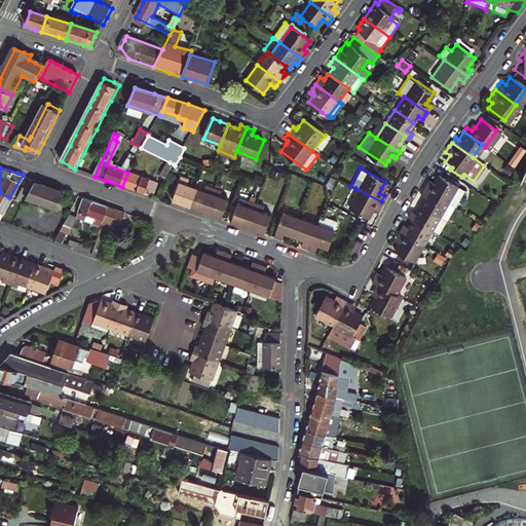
[(127,173),(122,187),(137,192),(146,195),(151,182),(127,173)]
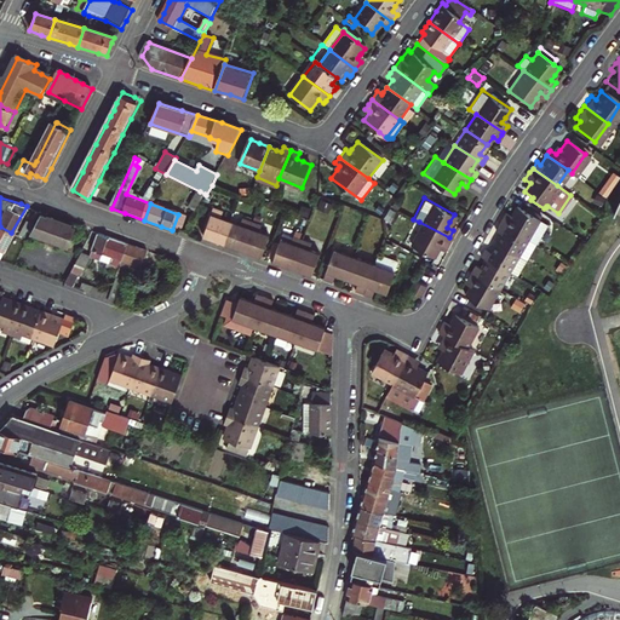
[(309,218),(313,208),(302,204),(298,213),(309,218)]
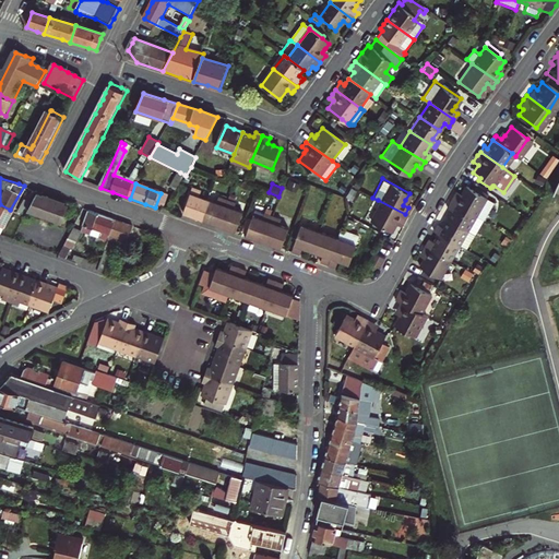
[(460,192),(456,190),(454,193),(450,201),(482,219),(492,201),(485,197),(486,193),(473,187),(472,189),(464,185),(460,192)]
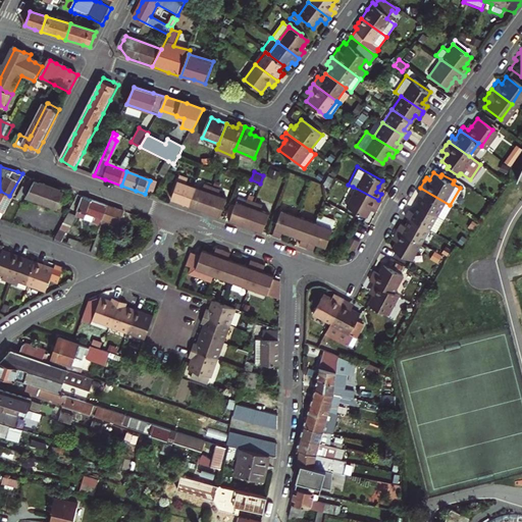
[(177,174),(168,198),(177,201),(186,204),(194,186),(185,181),(186,178),(177,174)]
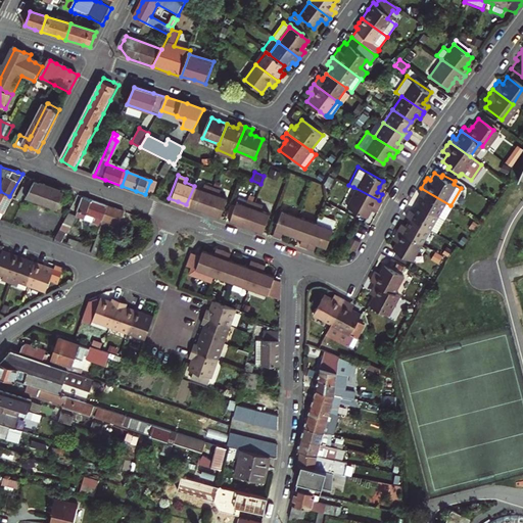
[(58,204),(64,190),(60,189),(41,181),(34,179),(26,193),(58,204)]
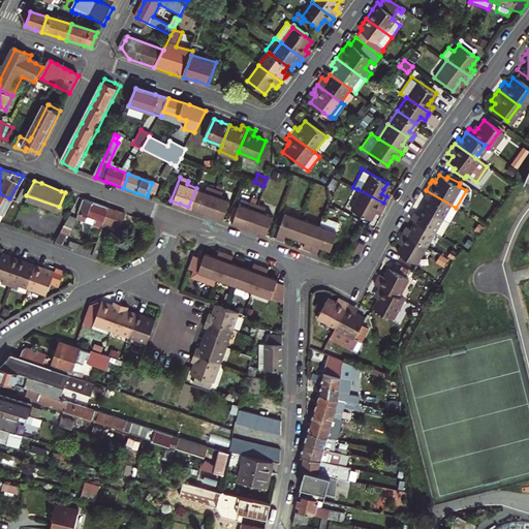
[(22,201),(28,190),(25,188),(22,186),(17,197),(22,201)]
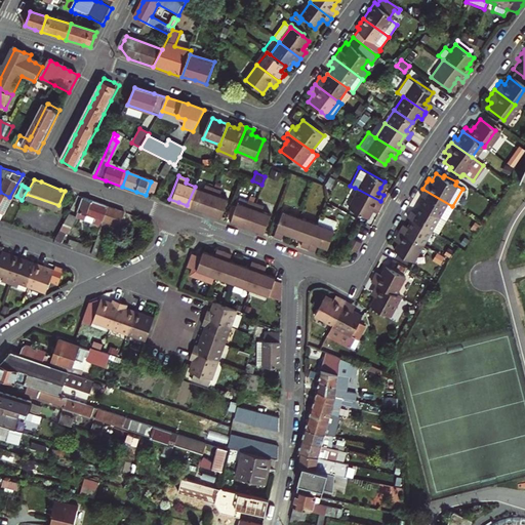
[(204,186),(202,190),(195,187),(187,205),(199,210),(204,212),(212,189),(204,186)]
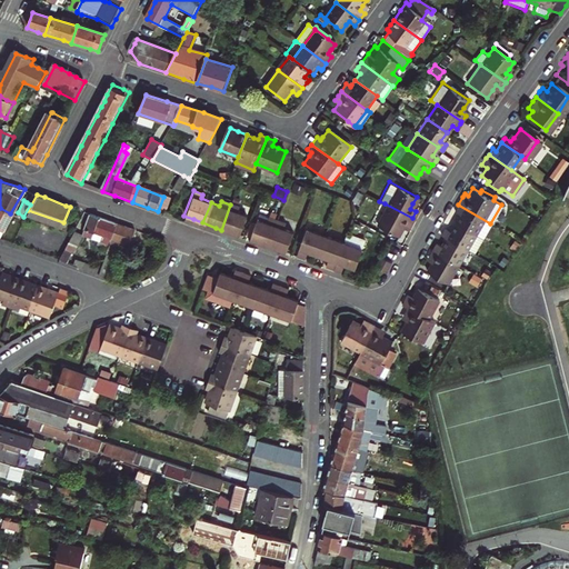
[(409,225),(412,218),(385,203),(375,222),(396,235),(400,228),(402,221),(409,225)]
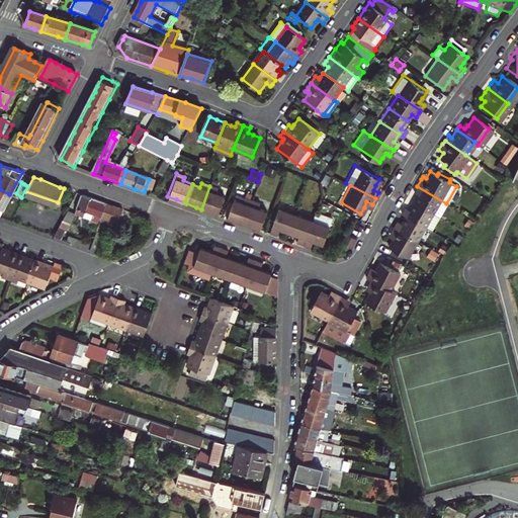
[(217,193),(218,189),(209,186),(201,209),(210,212),(217,214),(224,196),(217,193)]
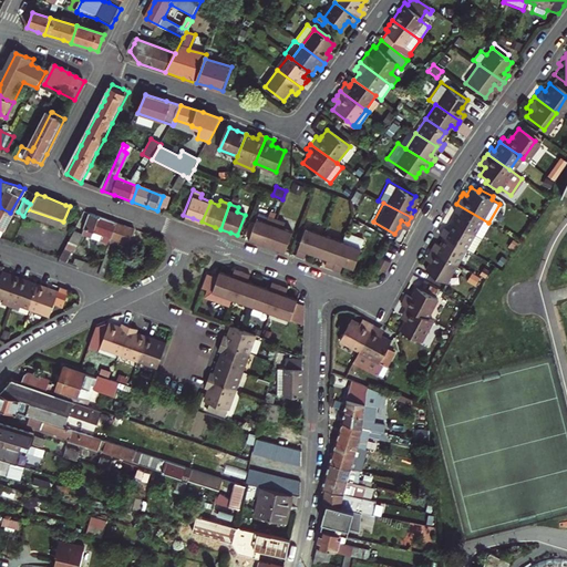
[(453,210),(455,212),(451,219),(480,237),(488,223),(456,204),(454,207),(453,210)]
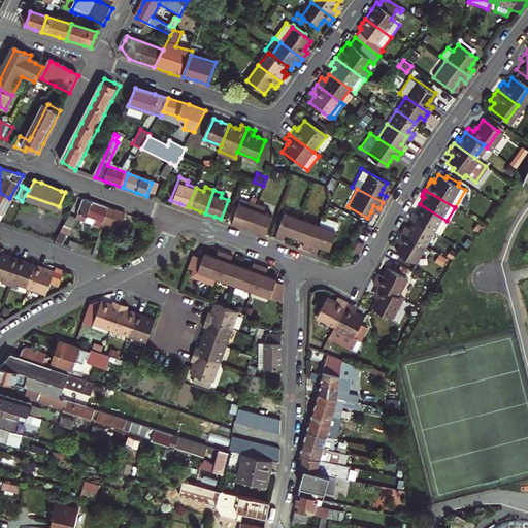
[(0,216),(9,198),(0,193),(0,216)]
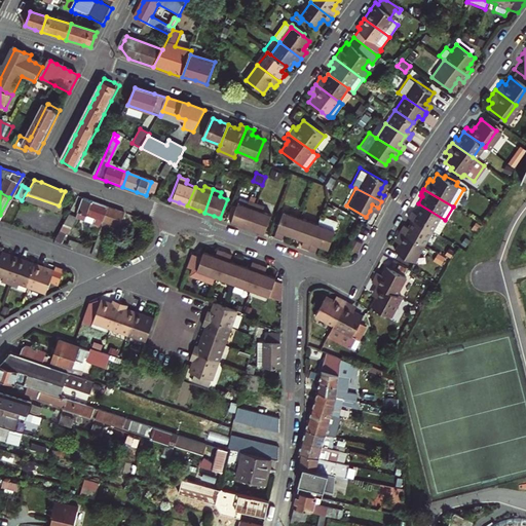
[(74,214),(73,215),(99,224),(106,204),(99,202),(81,195),(74,214)]
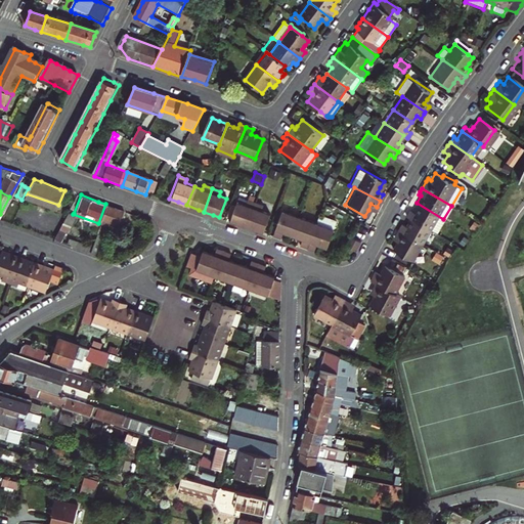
[(246,201),(244,205),(236,202),(229,221),(238,224),(247,227),(255,204),(246,201)]
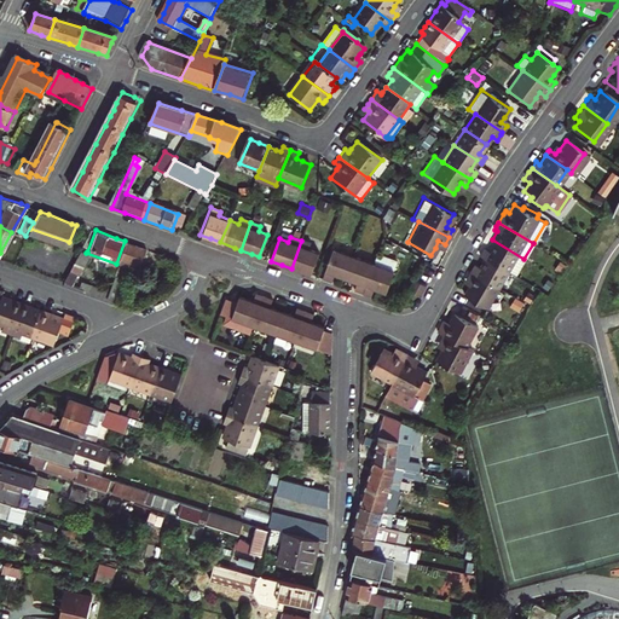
[(481,252),(479,255),(482,258),(507,271),(515,275),(524,259),(492,239),(486,250),(484,248),(481,252)]
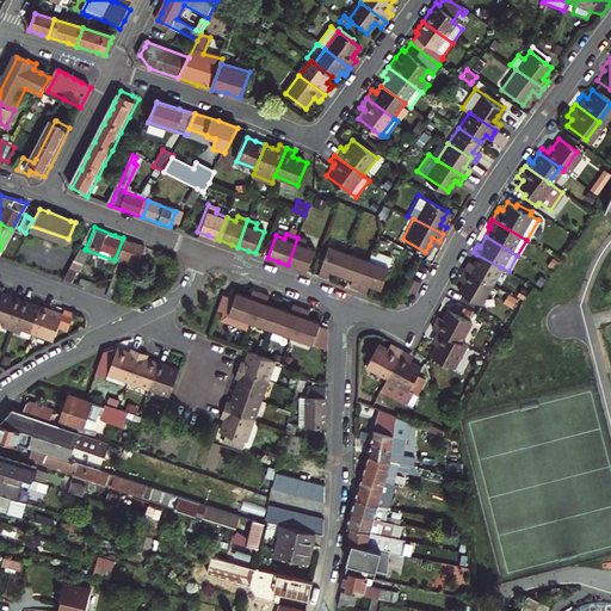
[(136,265),(142,250),(143,245),(139,244),(123,238),(115,260),(112,265),(122,269),(125,260),(136,265)]
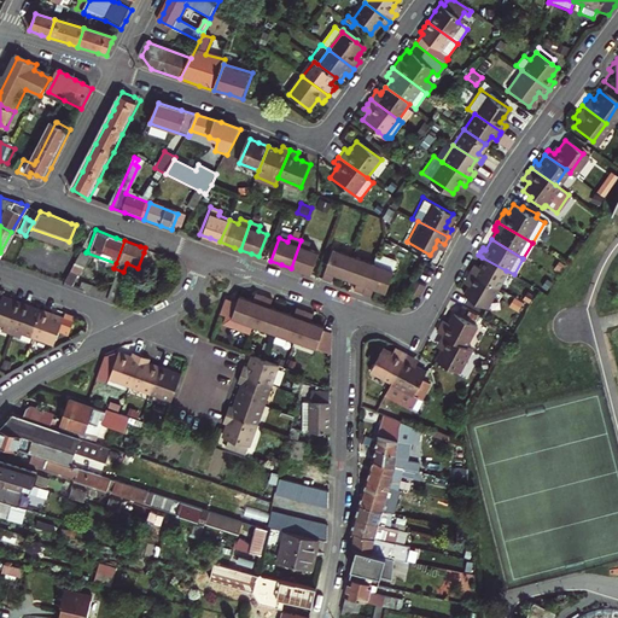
[(309,250),(312,244),(301,240),(291,268),(303,273),(309,275),(318,252),(309,250)]
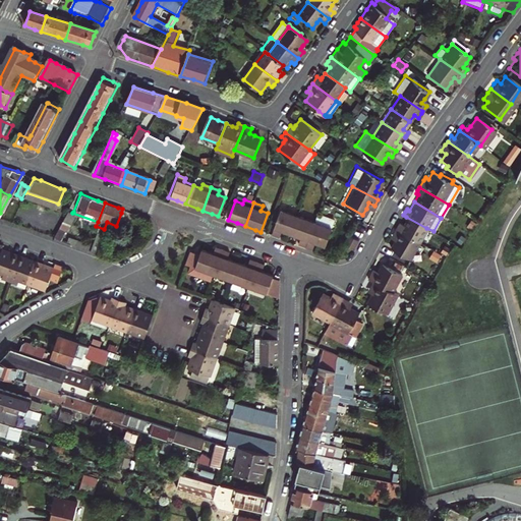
[(366,209),(371,212),(372,209),(374,206),(368,203),(366,209)]
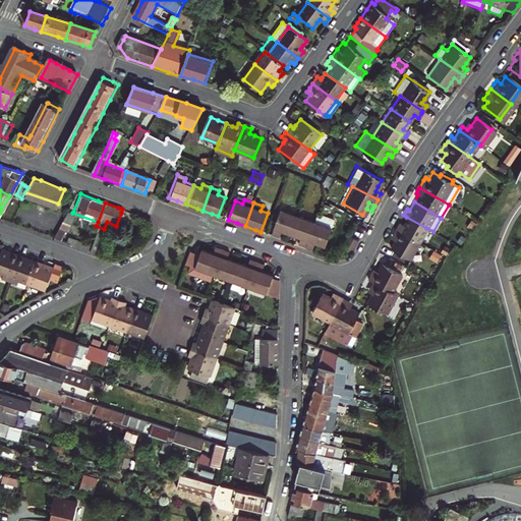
[(322,205),(320,211),(326,213),(328,207),(322,205)]
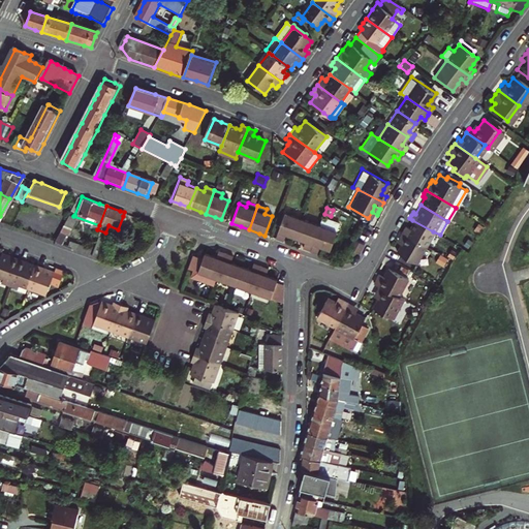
[(60,243),(73,216),(74,215),(68,212),(66,217),(54,241),(60,243)]
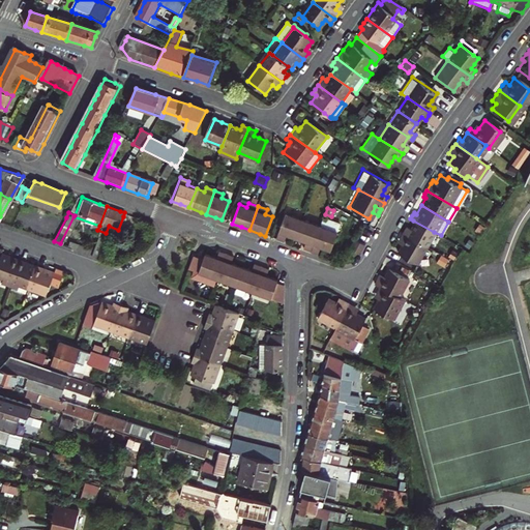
[(301,222),(285,215),(275,239),(282,241),(284,237),(287,238),(294,240),(301,222)]
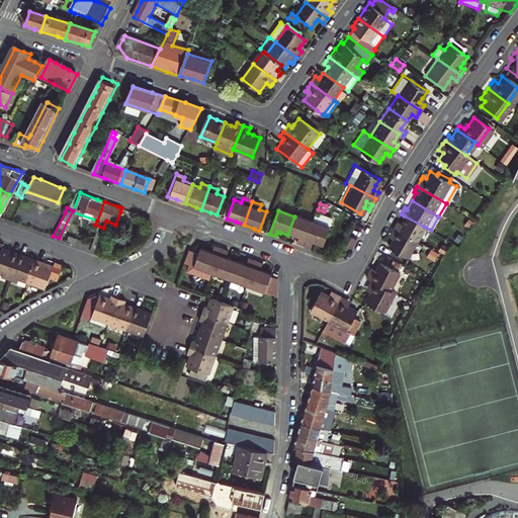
[(323,246),(331,220),(315,213),(312,224),(304,246),(311,249),(313,242),(315,243),(323,246)]
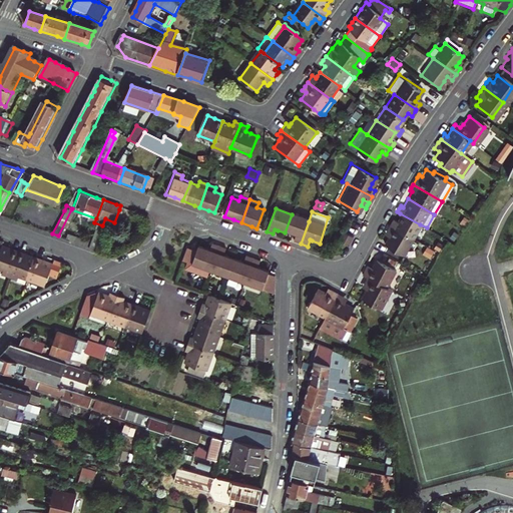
[(396,220),(393,218),(392,220),(390,224),(413,237),(420,224),(400,213),(396,220)]
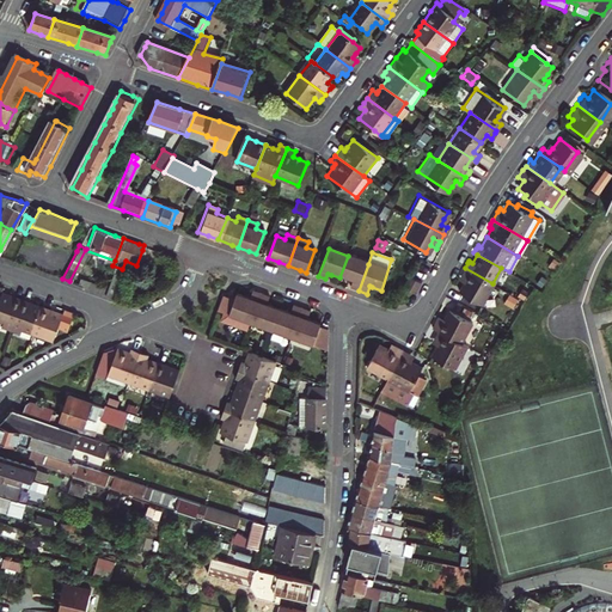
[(350,288),(359,291),(368,264),(348,256),(340,277),(349,281),(353,282),(350,288)]
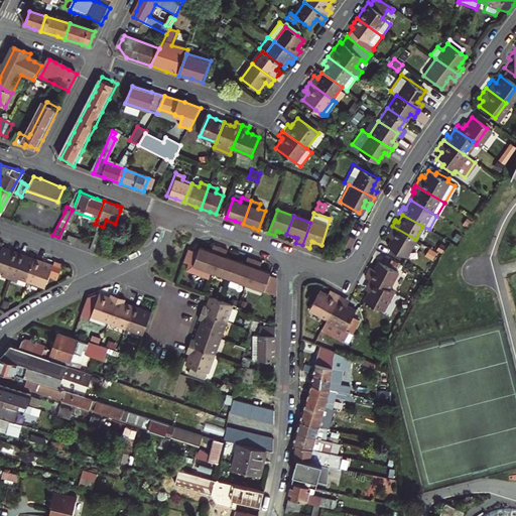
[(387,235),(390,237),(388,240),(384,247),(404,258),(415,239),(392,226),(389,230),(387,235)]
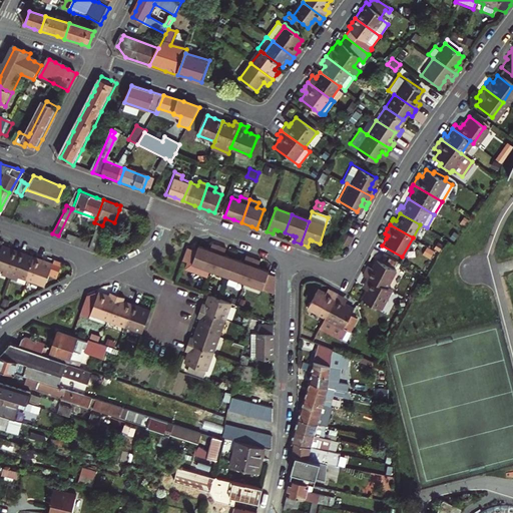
[(94,247),(99,235),(91,231),(87,239),(87,241),(85,244),(94,247)]
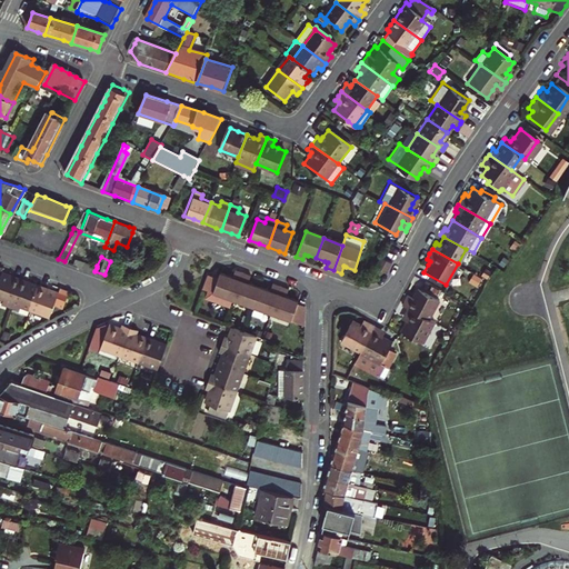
[(389,265),(380,260),(376,268),(385,273),(389,265)]
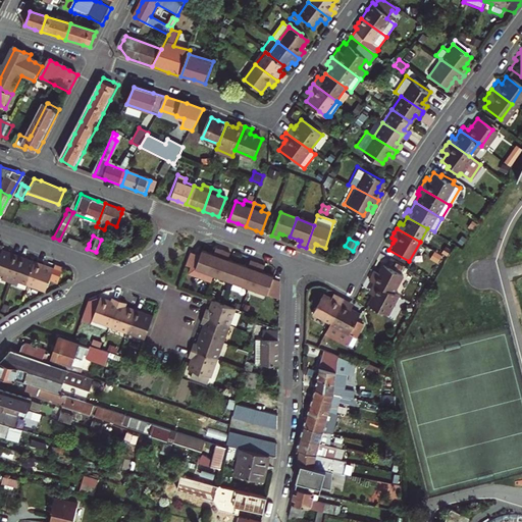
[(89,244),(74,240),(72,244),(87,249),(89,246),(89,244)]
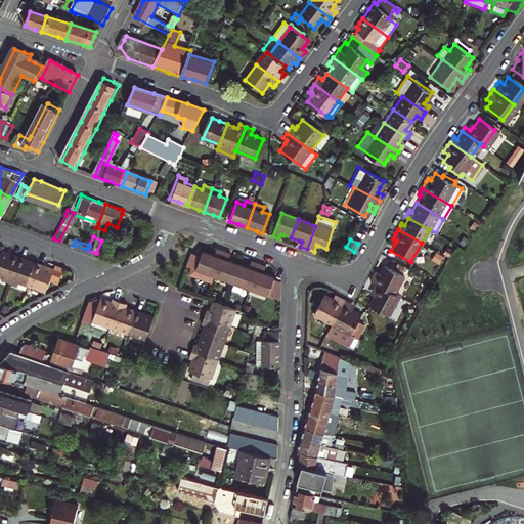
[(0,272),(1,273),(0,275),(0,279),(6,281),(15,255),(8,253),(0,250),(0,272)]
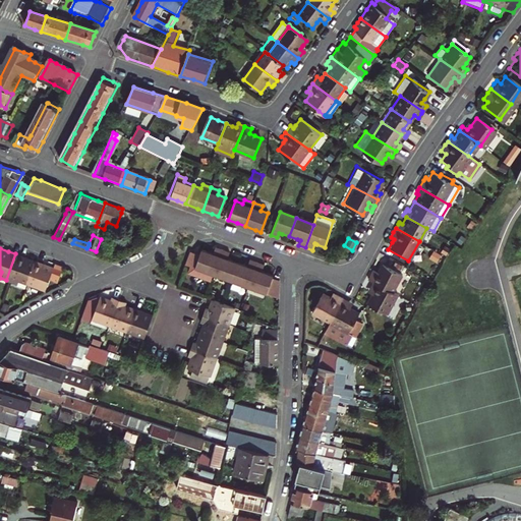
[(190,253),(185,267),(191,269),(189,276),(212,284),(214,277),(222,252),(218,250),(215,249),(213,255),(203,252),(200,257),(190,253)]
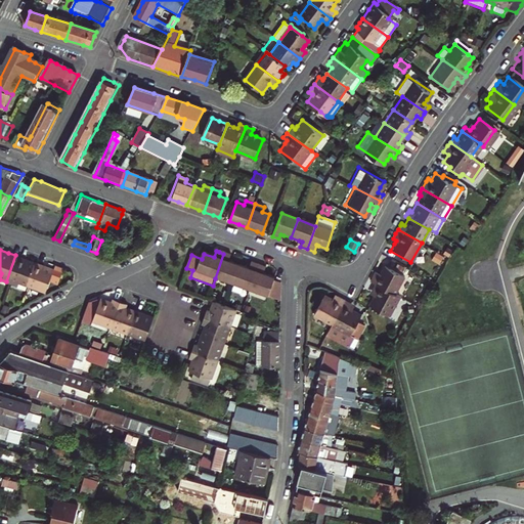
[(223,254),(215,278),(232,285),(238,266),(228,263),(230,256),(228,256),(223,254)]
